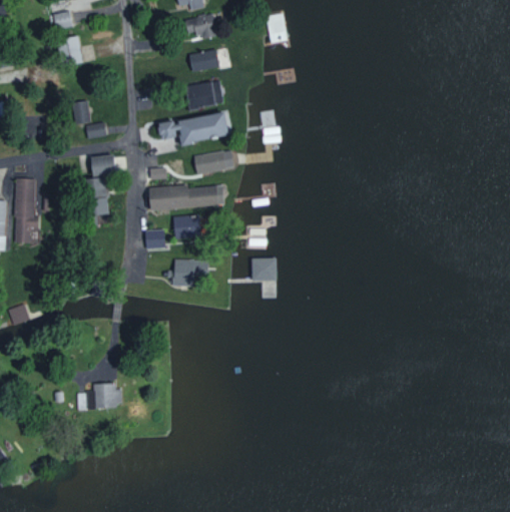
[(177,0),(178,6),(190,5),(191,10),(204,8),(202,0),(177,0)]
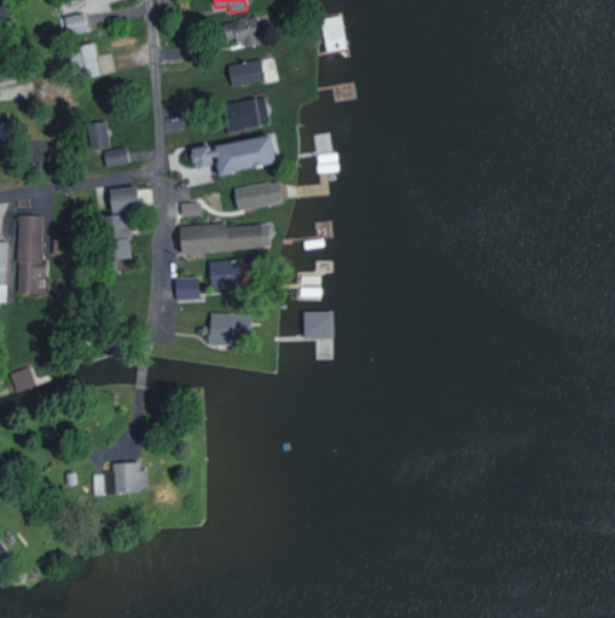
[(224,24),(228,46),(265,39),(259,16),(224,24)]
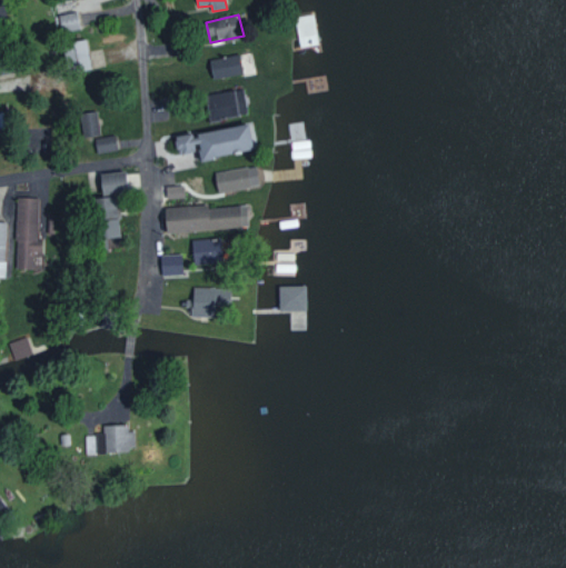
[(91,71),(89,41),(66,43),(67,72),(91,71)]
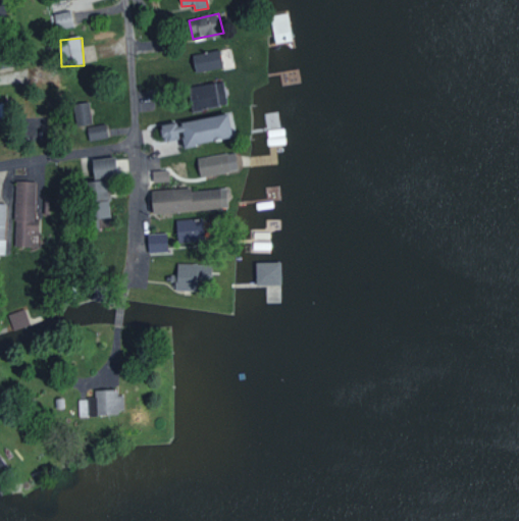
[(223,68),(220,51),(193,55),(196,73),(223,68)]
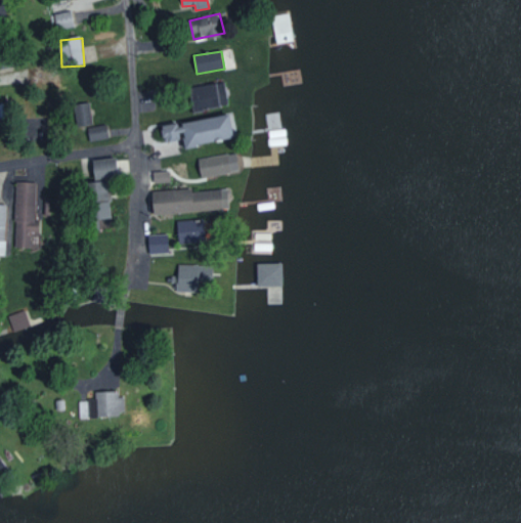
[(189,88),(191,111),(228,106),(226,84),(189,88)]
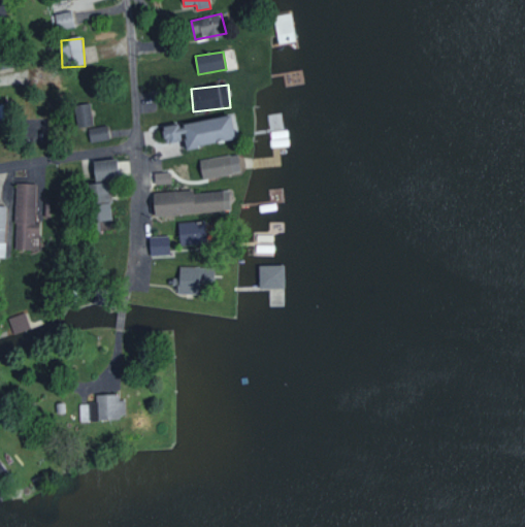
[(94,126),(92,104),(75,106),(78,128),(94,126)]
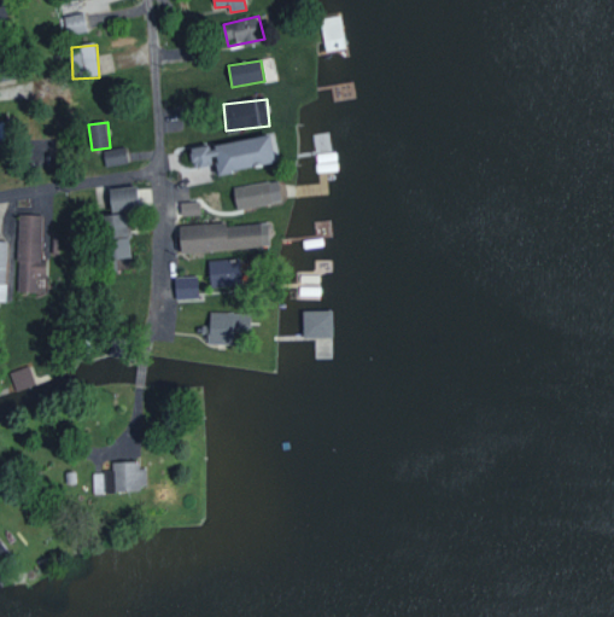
[(274,166),(269,137),(188,149),(191,168),(215,164),(216,174),(274,166)]
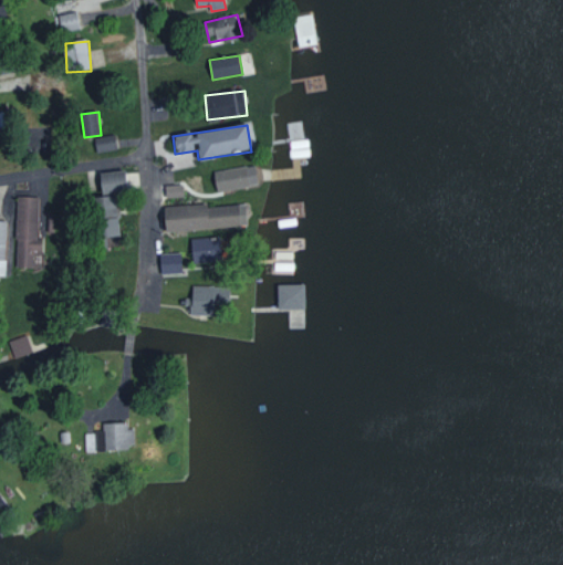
[(95,138),(97,153),(117,150),(116,135),(95,138)]
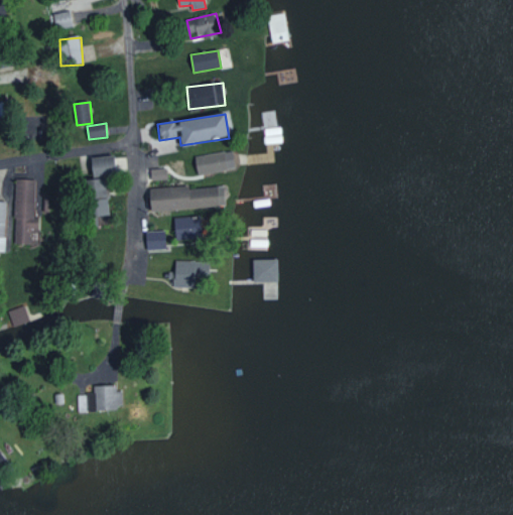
[(196,156),(198,174),(236,170),(234,152),(196,156)]
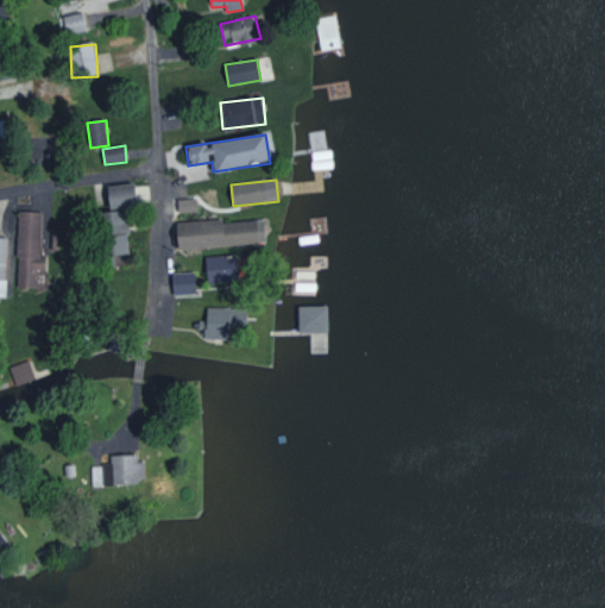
[(128,256),(124,210),(136,208),(133,185),(107,187),(109,212),(98,213),(101,258),(128,256)]
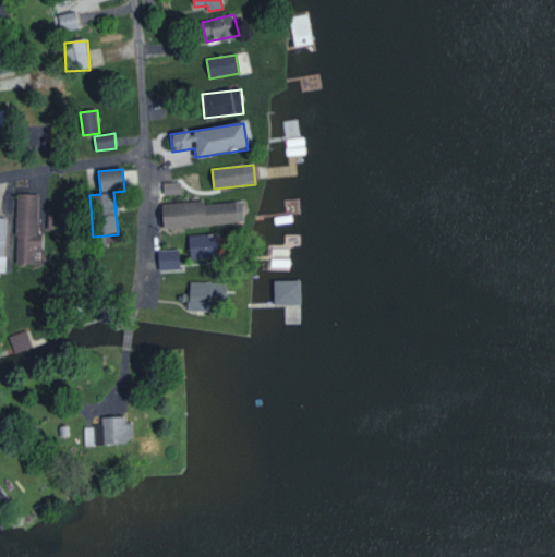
[(34,265),(35,247),(43,249),(43,235),(38,235),(39,195),(17,194),(16,264),(34,265)]
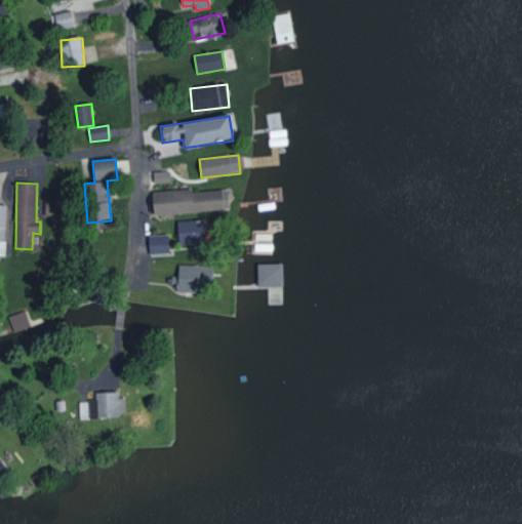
[(152,194),(154,215),(230,210),(229,189),(152,194)]
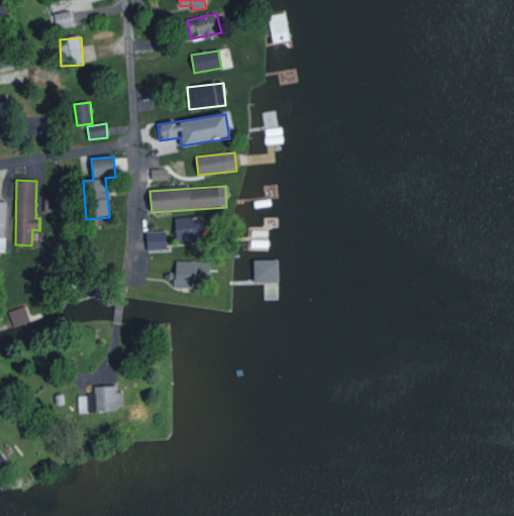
[(177,240),(203,240),(202,218),(176,218),(177,240)]
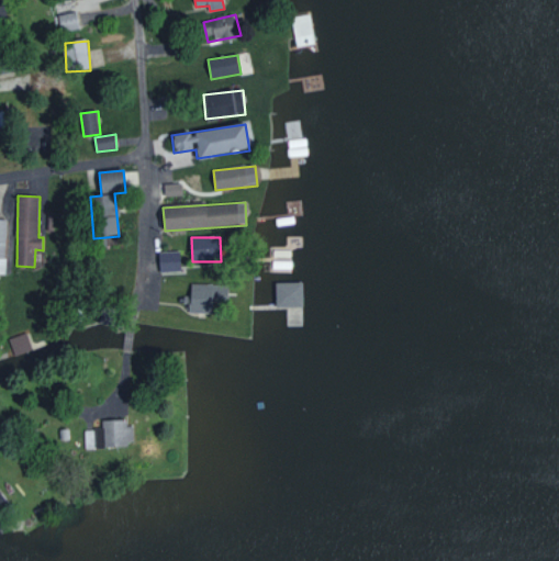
[(181,253),(159,253),(160,272),(182,271),(181,253)]
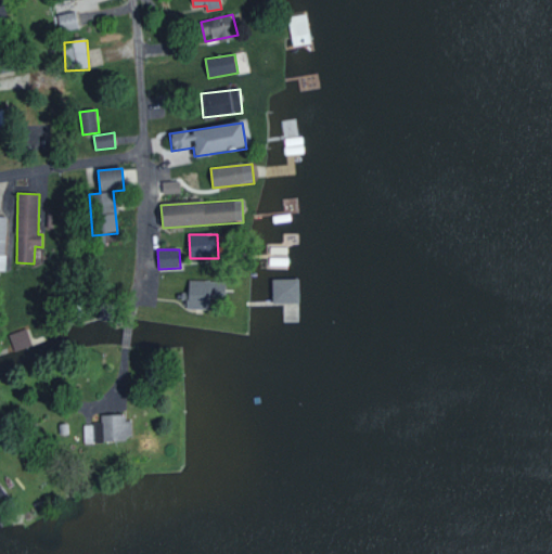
[(273,280),(273,304),(300,304),(299,280),(273,280)]
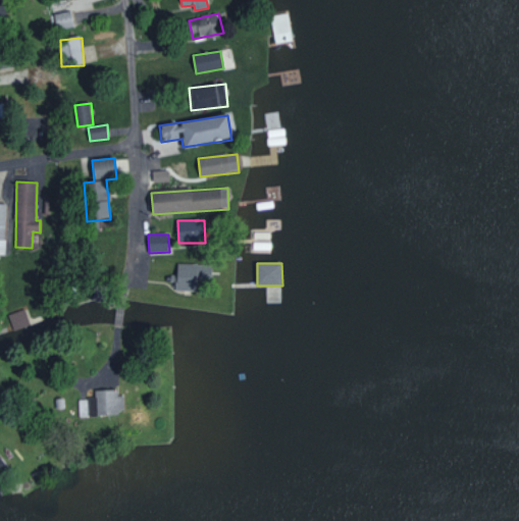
[(197,291),(197,283),(212,283),(212,265),(177,264),(176,290),(197,291)]
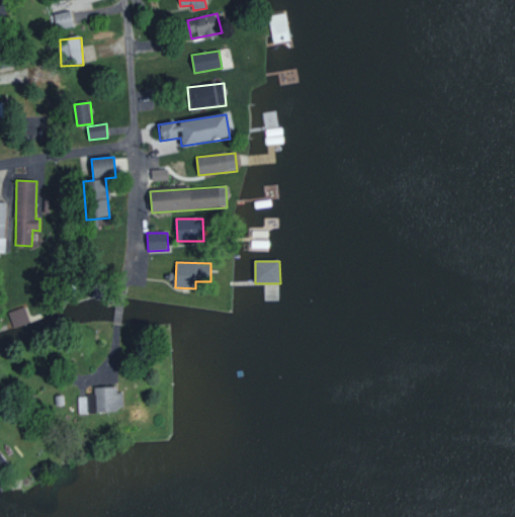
[(9,312),(13,328),(29,324),(25,308),(9,312)]
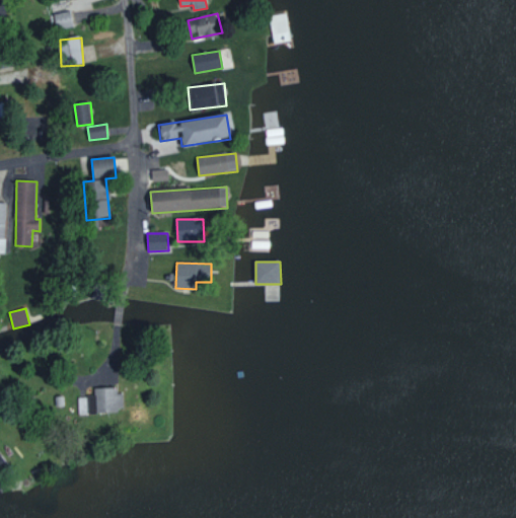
[(80,397),(80,416),(94,416),(120,415),(120,388),(95,388),(95,396),(80,397)]
